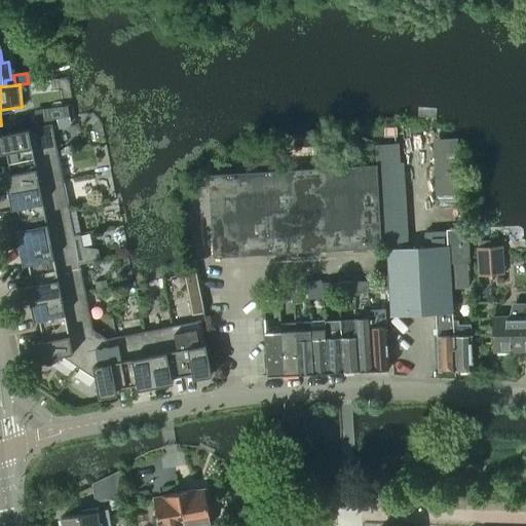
[(51,123),(0,134),(0,152),(5,152),(7,162),(57,152),(51,123)]
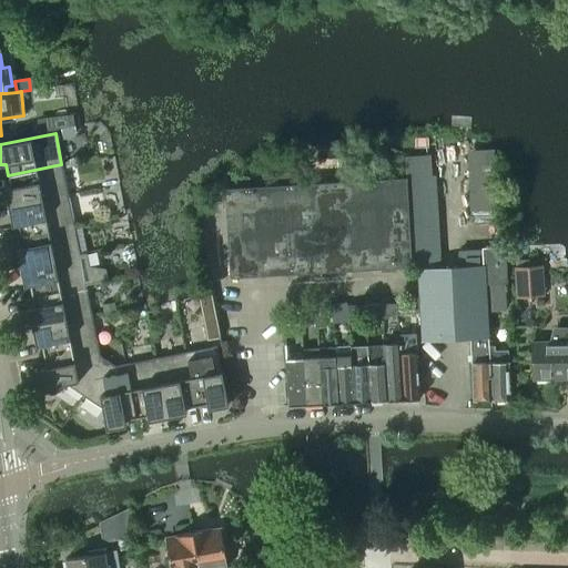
[(10,186),(4,188),(8,206),(68,194),(61,164),(8,175),(10,186)]
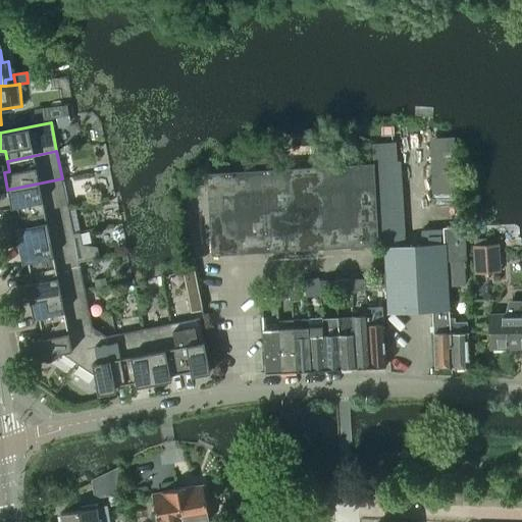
[(373,163),(318,167),(322,249),(377,246),(373,163)]
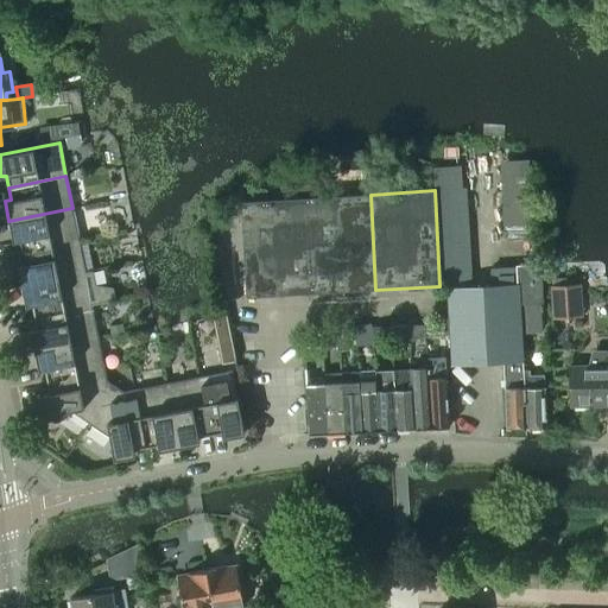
[(371,195),(305,198),(311,293),(375,290),(371,195)]
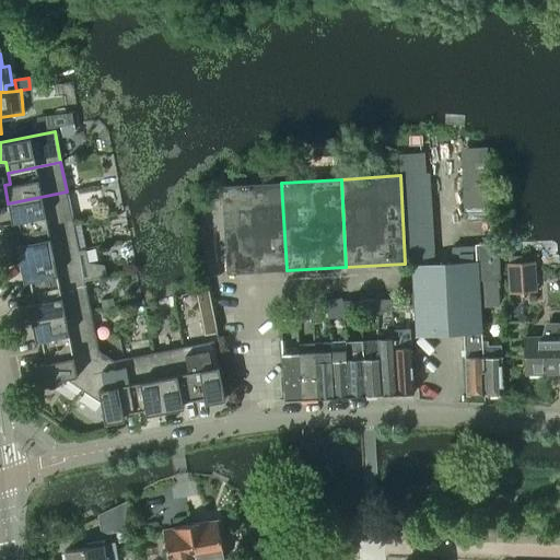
[(281,183),(222,186),(228,275),(287,270),(281,183)]
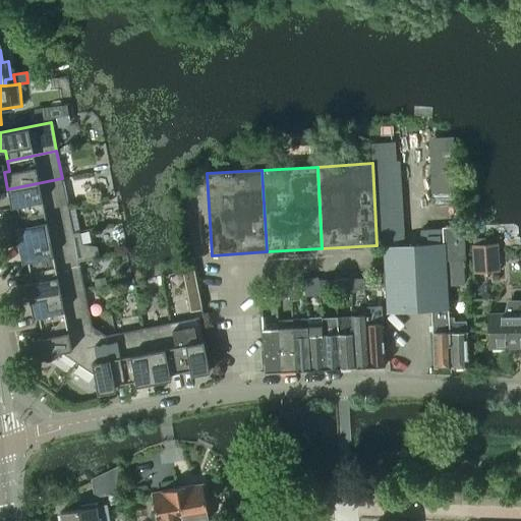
[(62,178),(7,189),(10,207),(16,206),(18,216),(67,207),(62,178)]
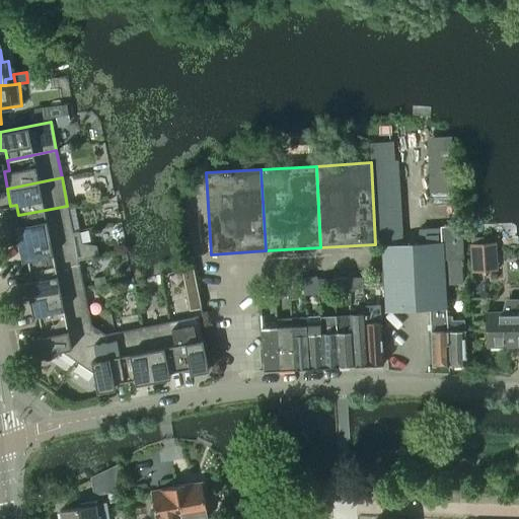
[(20,225),(14,226),(18,243),(72,233),(67,206),(18,215),(20,225)]
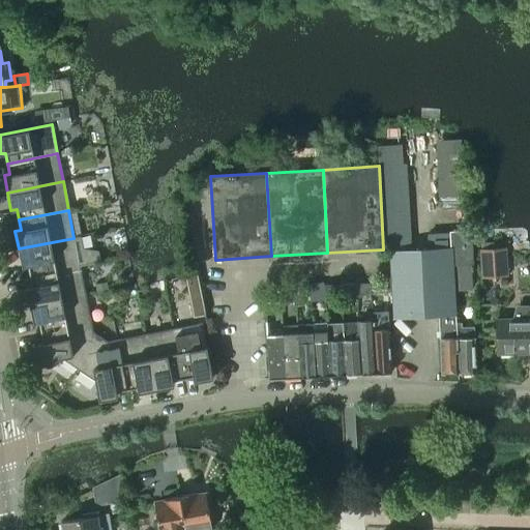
[(411,249),(390,251),(393,317),(439,316),(455,315),(453,290),(452,264),(470,263),(471,263),(470,231),(451,233),(449,233),(450,235),(427,236),(427,249),(411,249)]
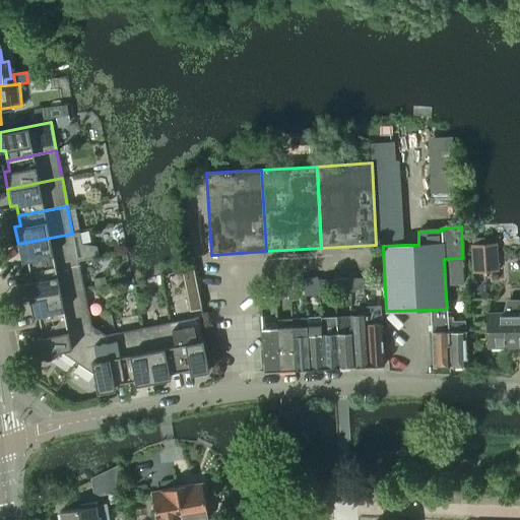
[(72,234),(18,244),(20,253),(21,261),(26,260),(28,270),(78,261),(99,257),(96,246),(81,244),(79,232),(72,234)]
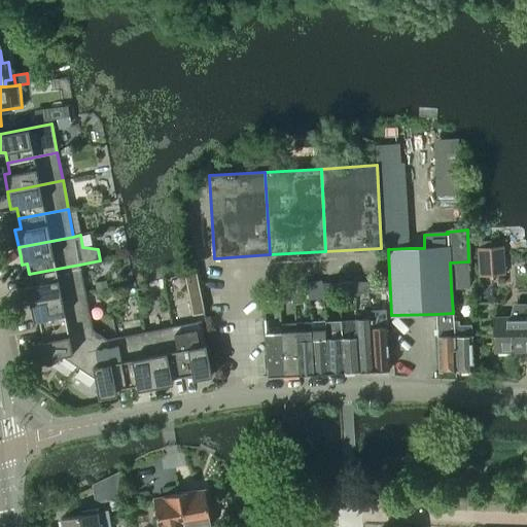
[(503,247),(478,248),(480,277),(505,276),(503,247)]
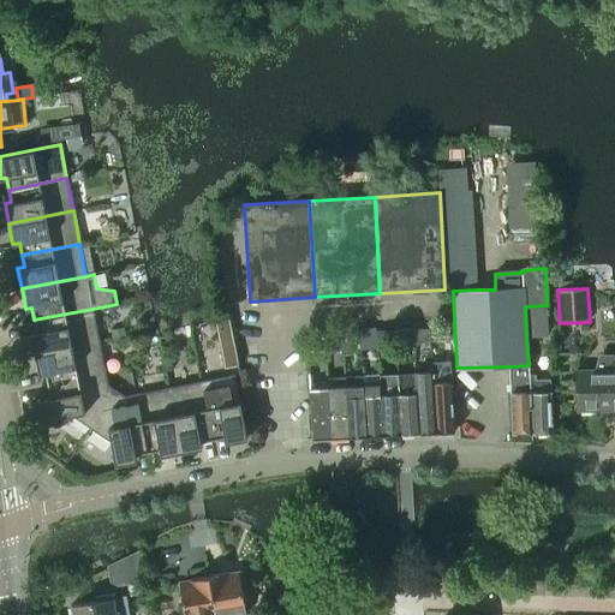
[(547,335),(545,305),(525,306),(526,336),(547,335)]
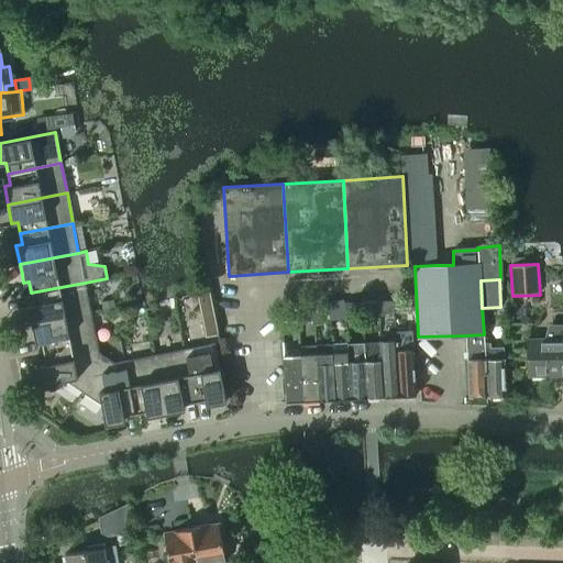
[(33,304),(28,305),(32,323),(90,312),(85,283),(31,293),(33,304)]
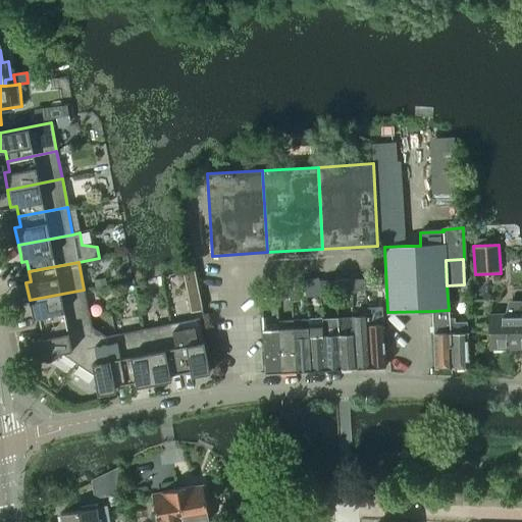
[(84,290),(30,300),(33,317),(38,316),(40,326),(89,317),(84,290)]
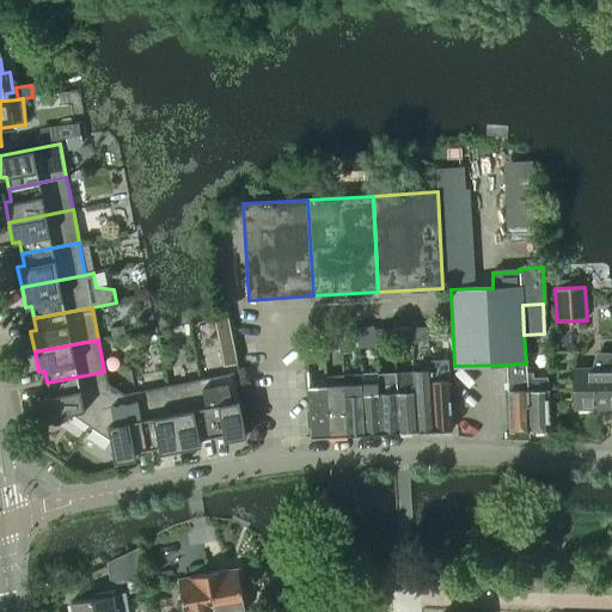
[(601,368),(574,368),(575,407),(579,407),(579,410),(591,410),(592,407),(611,407),(611,354),(601,355),(601,368)]
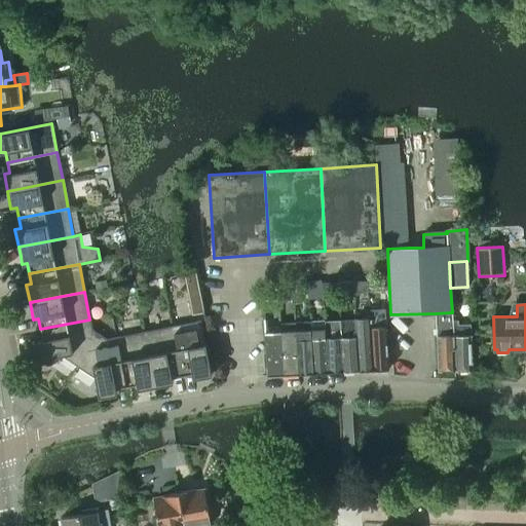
[(369,309),(370,318),(370,327),(373,370),(388,369),(385,308),(369,309)]
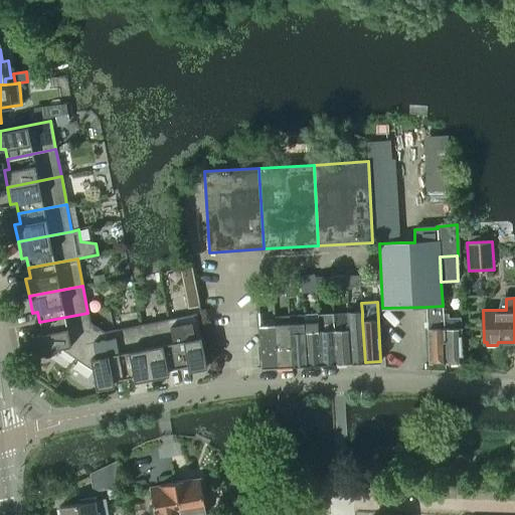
[(443,306),(426,307),(427,362),(445,362),(443,314),(443,306)]
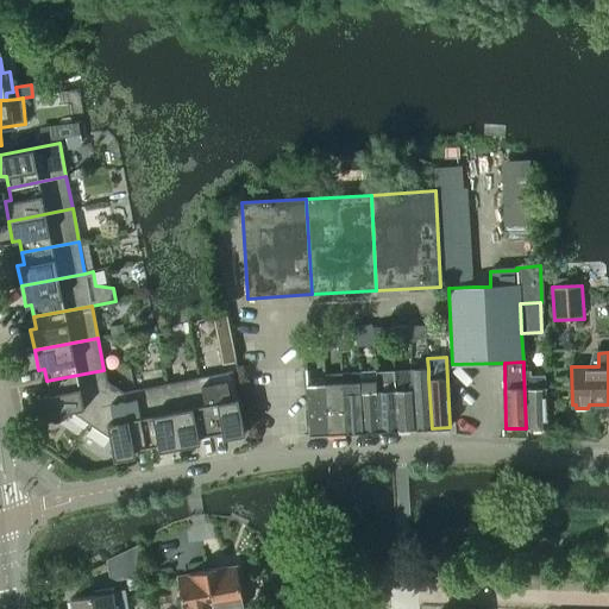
[(410,369),(394,370),(396,429),(414,428),(412,378),(410,369)]
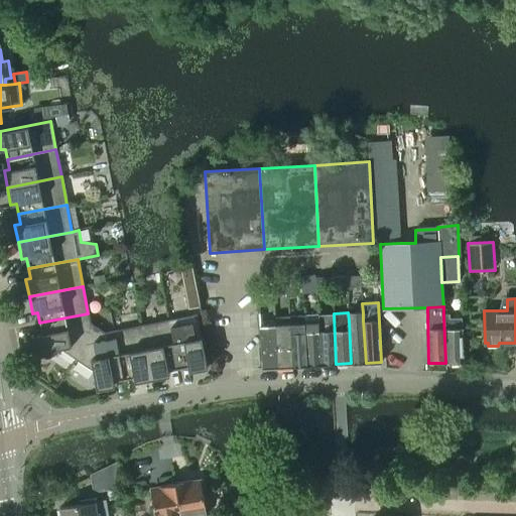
[(363,312),(348,312),(349,320),(351,363),(366,363),(363,320),(363,312)]
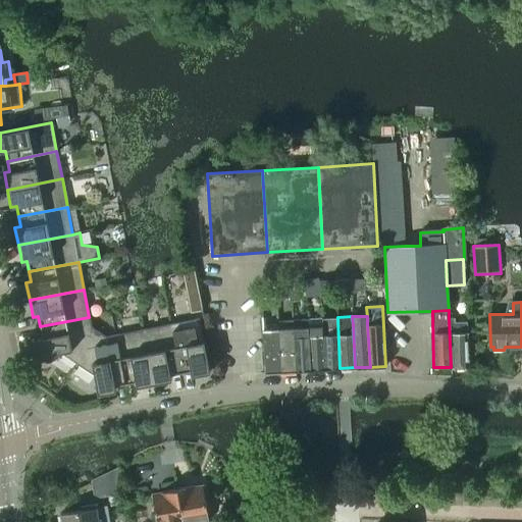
[(42,336),(37,338),(40,356),(59,353),(76,364),(98,331),(92,327),(91,326),(89,317),(40,326),(42,336)]
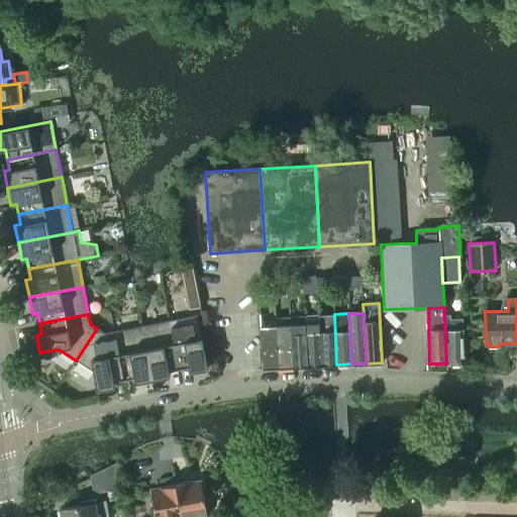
[(196,314),(169,320),(178,369),(188,367),(189,372),(207,369),(196,314)]
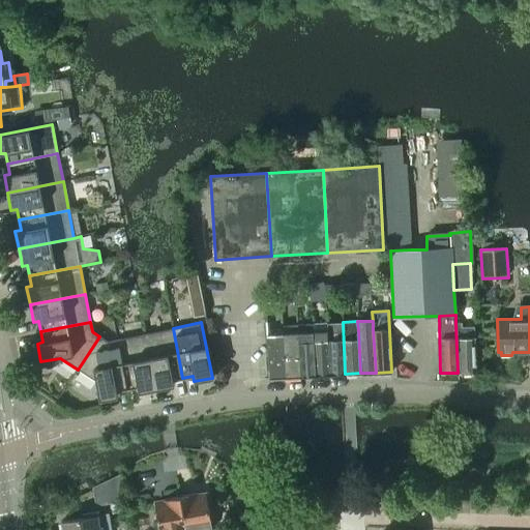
[(343,322),(327,323),(330,375),(345,374),(343,322)]
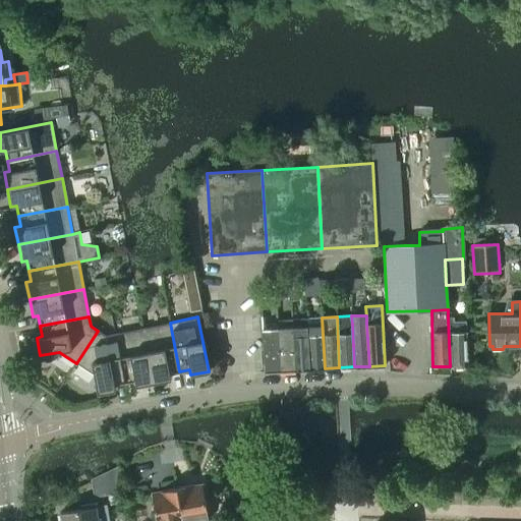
[(322,317),(307,319),(309,369),(325,368),(322,317)]
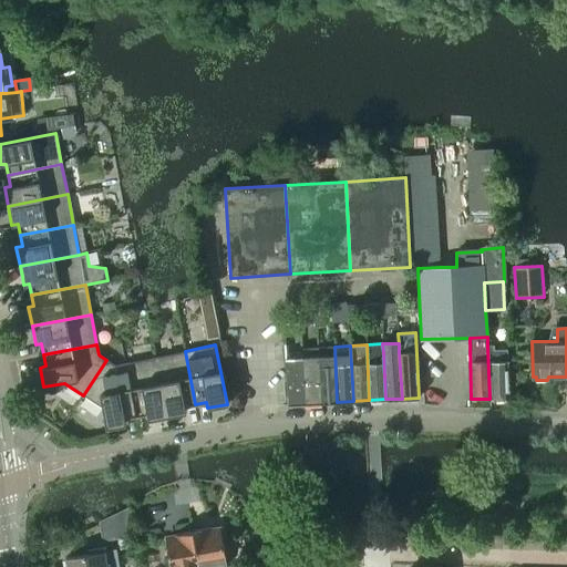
[(494,346),(487,346),(490,399),(508,399),(506,350),(494,350),(494,346)]
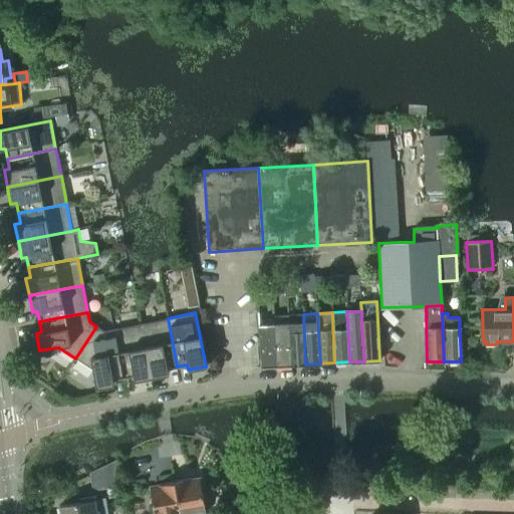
[(291,364),(289,323),(288,316),(288,314),(287,314),(288,318),(274,319),(276,365),(291,364)]
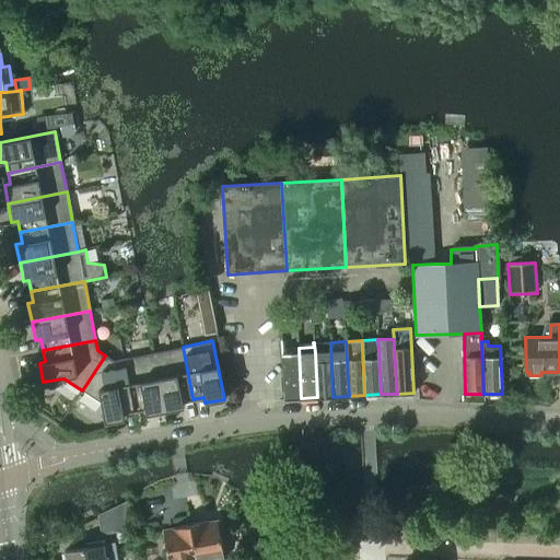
[(314,342),(315,352),(317,397),(333,397),(330,342),(314,342)]
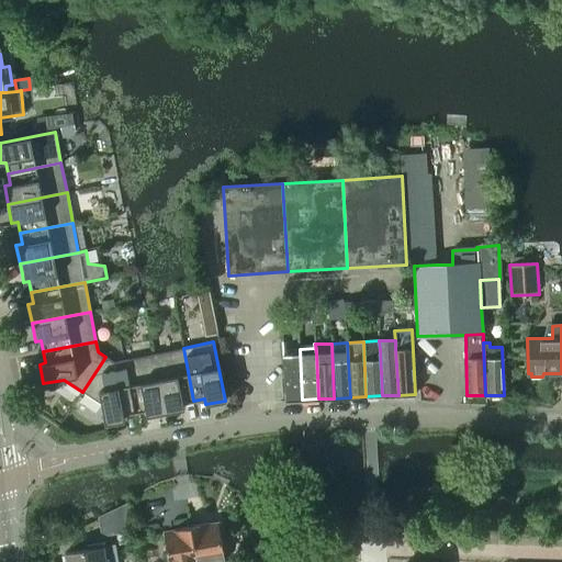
[(183,348),(154,353),(165,413),(183,408),(182,403),(193,401),(183,348)]
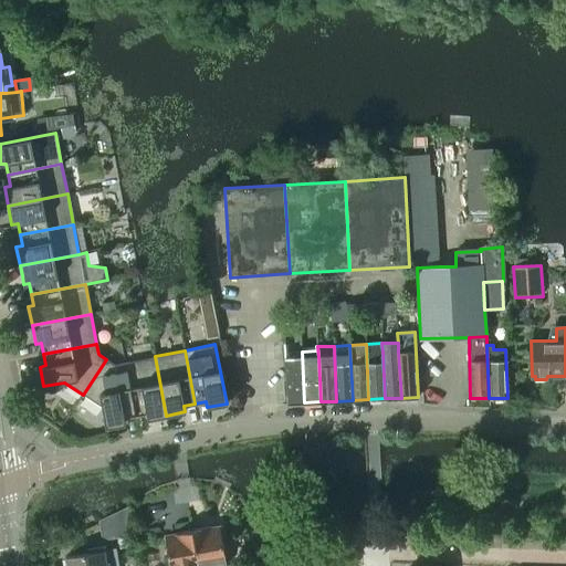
[(302,352),(285,353),(284,353),(286,404),(304,402),(302,352)]
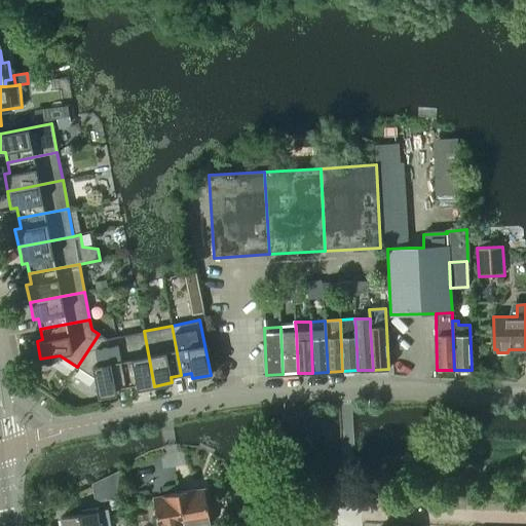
[(144,331),(115,337),(125,386),(136,384),(137,389),(145,387),(154,386),(144,331)]
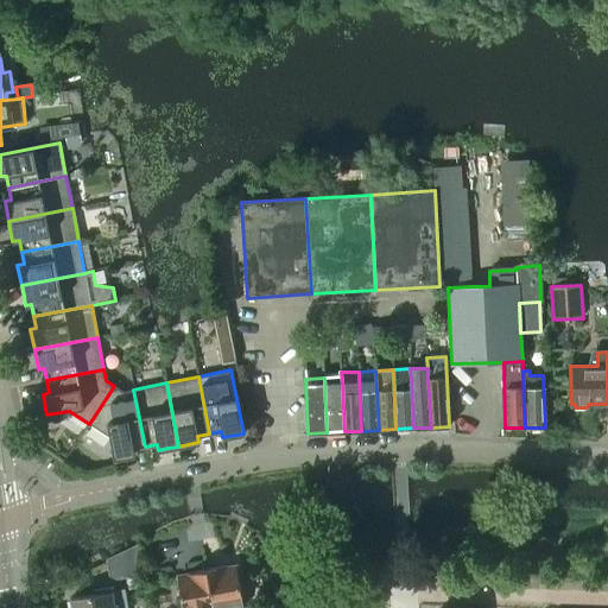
[(114,386),(89,424),(109,437),(113,460),(134,455),(133,449),(145,447),(133,390),(124,391),(121,391),(114,386)]
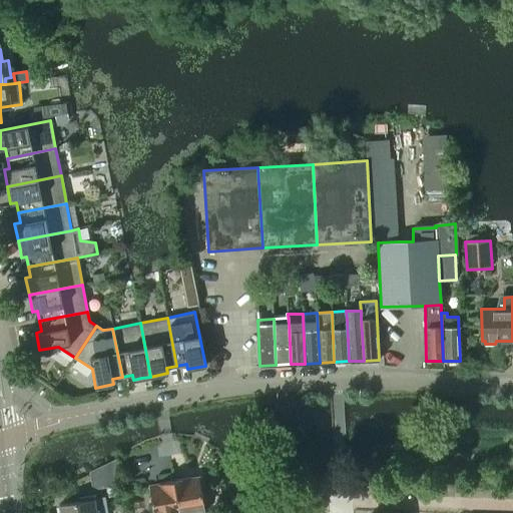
[(102,467),(90,472),(93,488),(105,486),(102,467)]
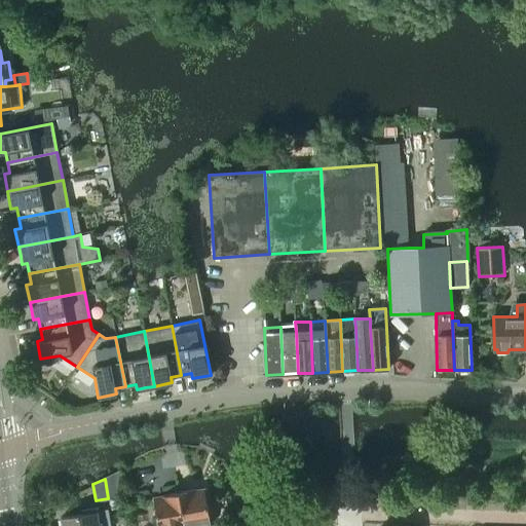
[(195,489),(178,492),(184,525),(201,525),(211,524),(204,491),(195,492),(195,489)]
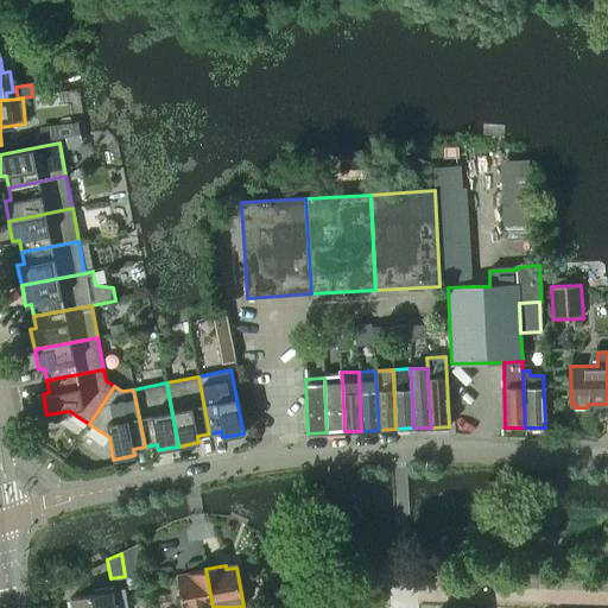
[(213,607),(206,569),(187,572),(188,576),(177,578),(182,607),(213,607)]
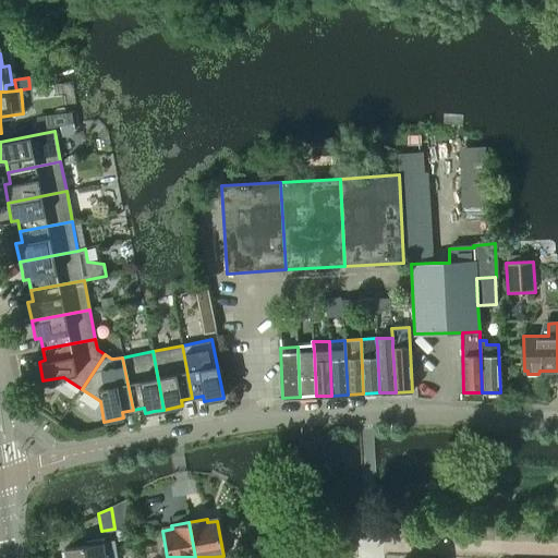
[(85,545),(64,548),(65,557),(116,557),(113,541),(102,543),(101,543),(101,540),(85,542),(85,545)]
